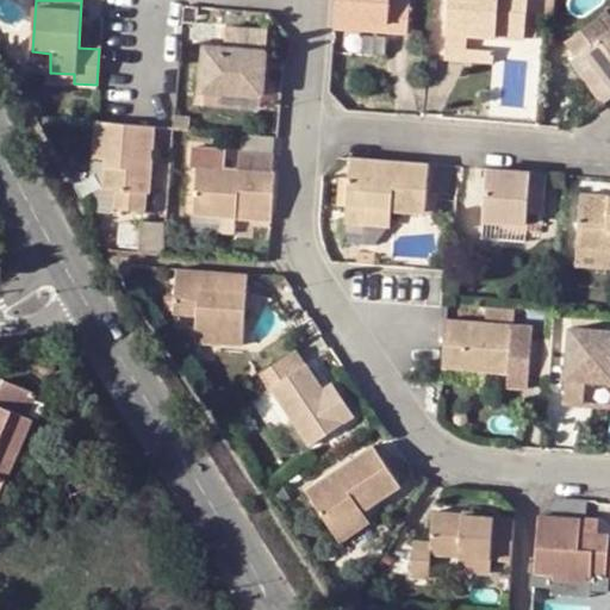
[(385,25),(385,37),(405,38),(406,1),(390,0),(388,0),(336,0),(335,20),(385,25)]
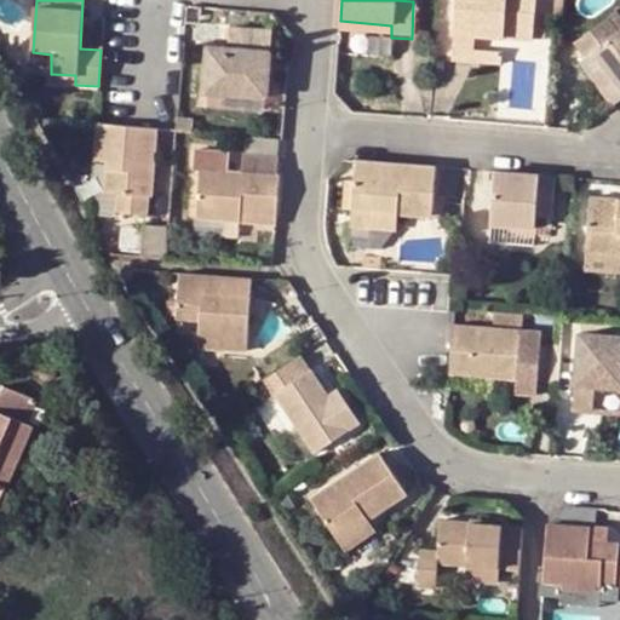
[(477,69),(478,57),(481,40),(535,45),(539,0),(459,0),(454,67),(477,69)]
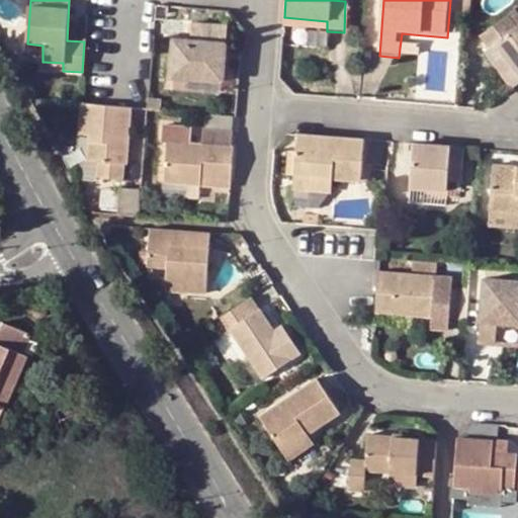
[(497,44),(517,26),(508,16),(481,36),(491,49),(497,44)]
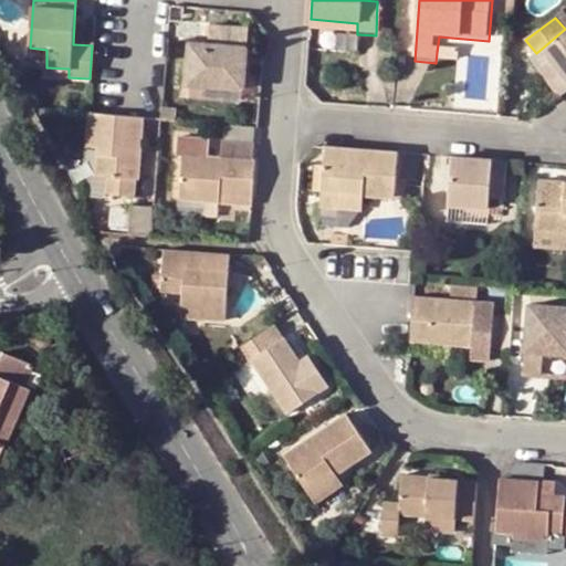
[(311,19),(311,30),(357,34),(357,23),(311,19)]
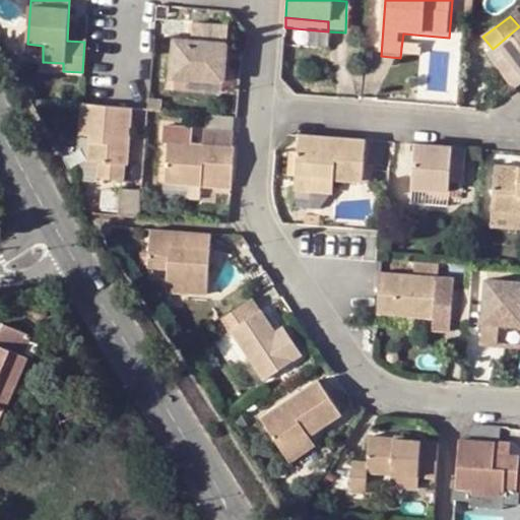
[(194,20),(192,38),(228,41),(229,22),(194,20)]
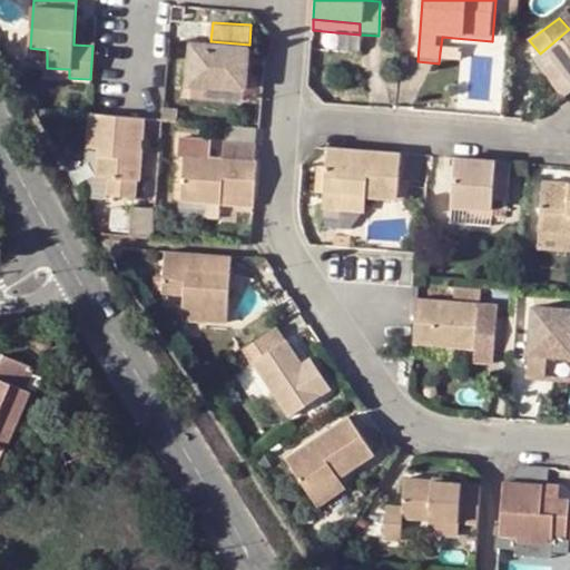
[(569,77),(569,29),(547,48),(569,77)]
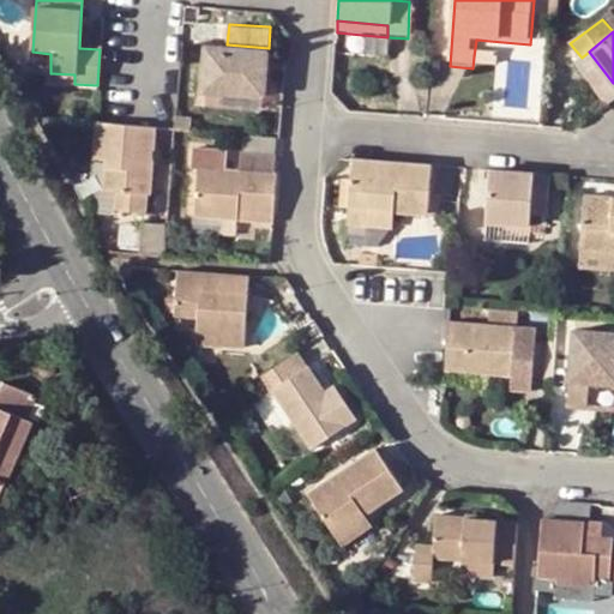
[(269,48),(227,44),(206,43),(203,89),(266,91),(269,48)]
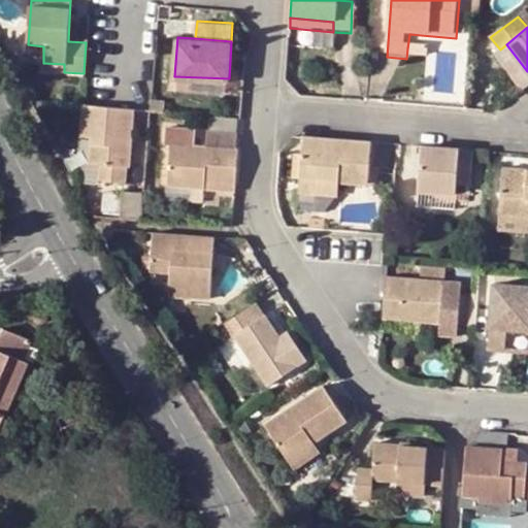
[(500,50),(493,55),(521,90),(527,85),(527,71),(506,44),(500,50)]
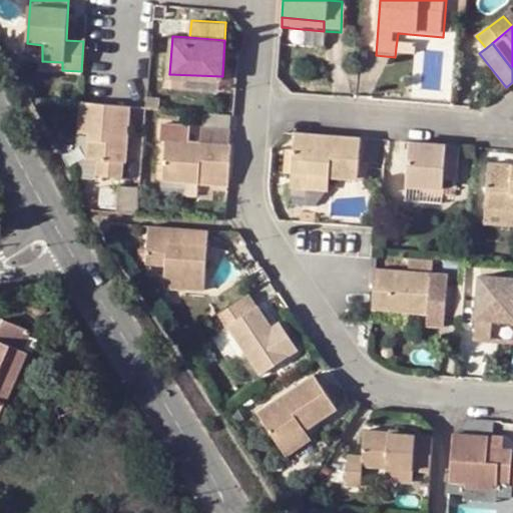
[(418,49),(396,47),(395,57),(417,59),(418,49)]
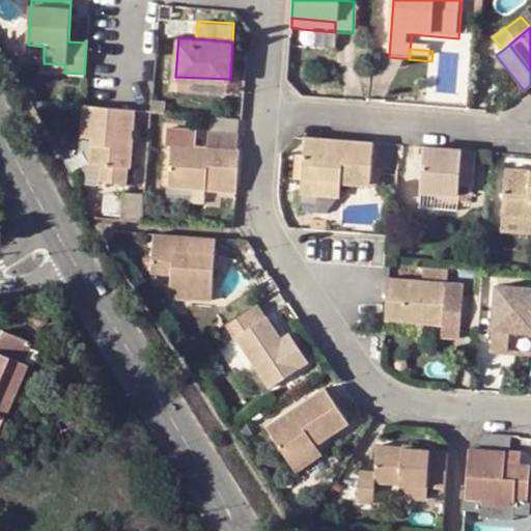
[(64,64),(44,63),(44,71),(64,73),(64,64)]
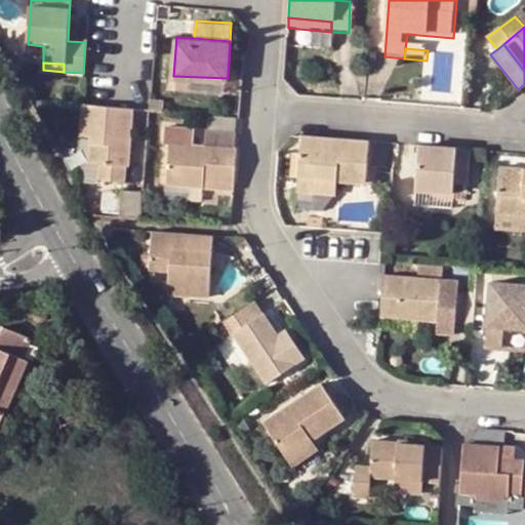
[(149,98),(149,110),(161,111),(162,98),(149,98)]
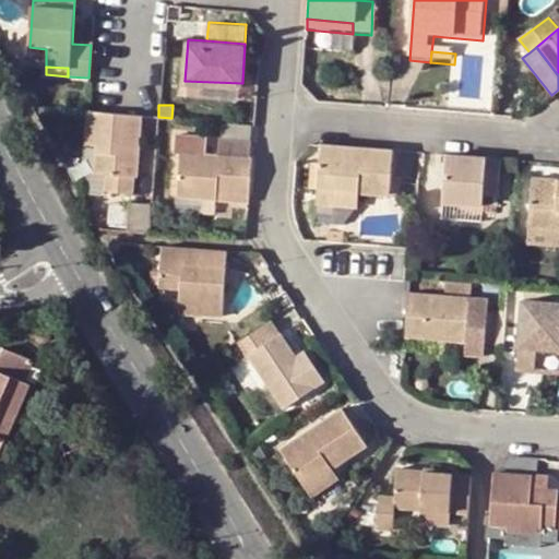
[(142,116),(86,113),(86,146),(96,147),(93,176),(104,175),(104,191),(133,193),(134,177),(139,177),(142,116)]
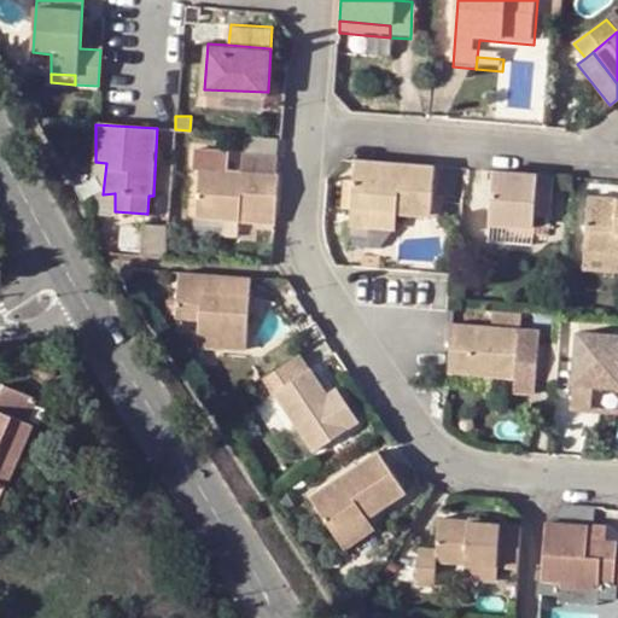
[(194,167),(203,167),(200,213),(240,216),(242,208),(278,210),(280,173),(278,174),(279,155),(243,151),(242,170),(228,169),(229,151),(196,149),(194,167)]
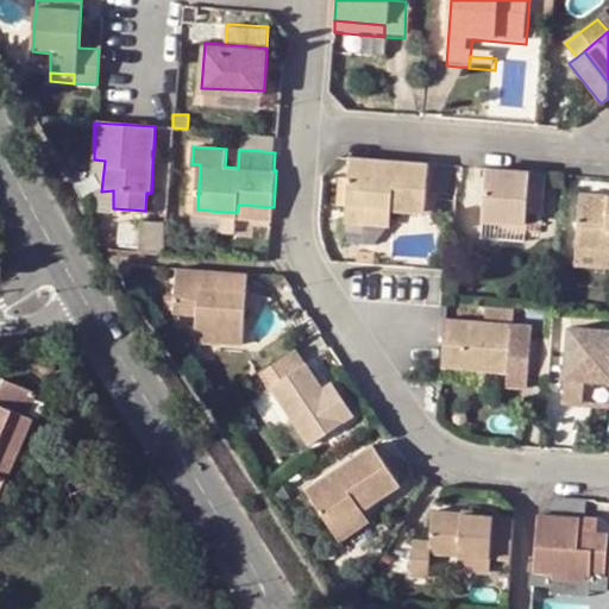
[(427,163),(351,156),(346,202),(391,206),(424,208),(427,163)]
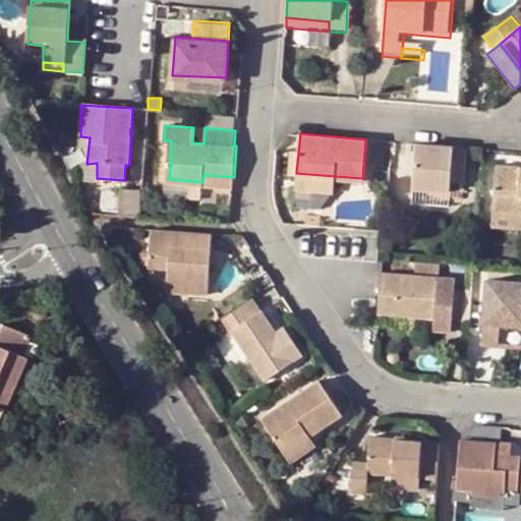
[(466,148),(414,143),(411,187),(449,189),(450,180),(464,180),(466,148)]
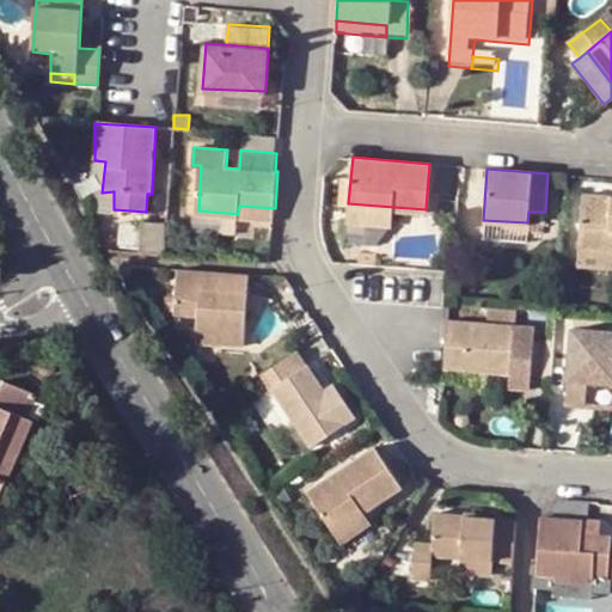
[(338,204),(348,206),(348,203),(350,178),(341,178),(338,204)]
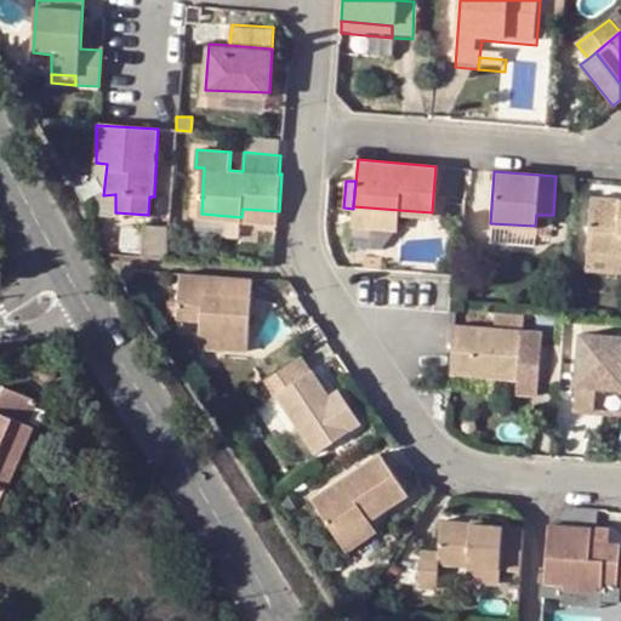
[(620,199),(591,198),(587,255),(620,256),(620,199)]
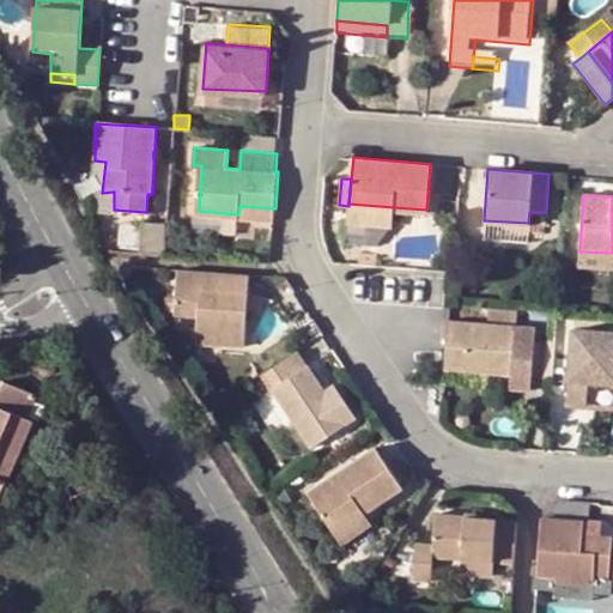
[(394,207),(349,204),(349,206),(349,219),(393,224),(394,207)]
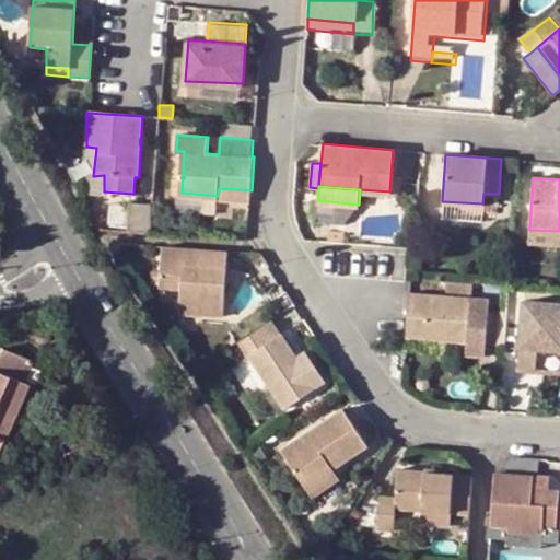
[(219,188),(219,195),(251,198),(252,190),(219,188)]
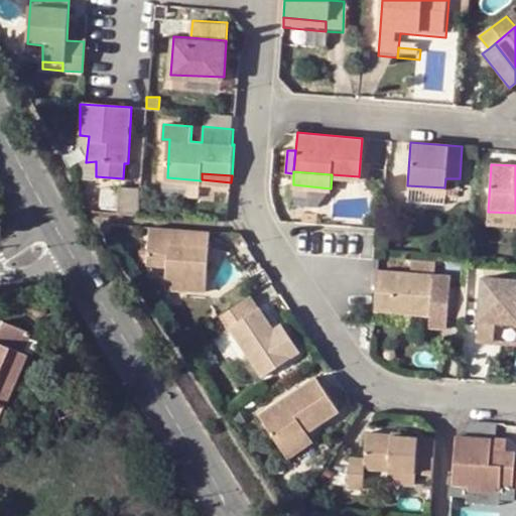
[(120,189),(119,215),(139,216),(140,191),(120,189)]
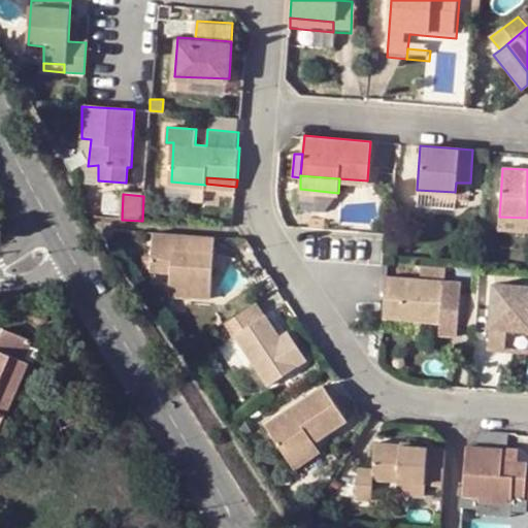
[(527,218),(499,217),(498,231),(527,232),(527,218)]
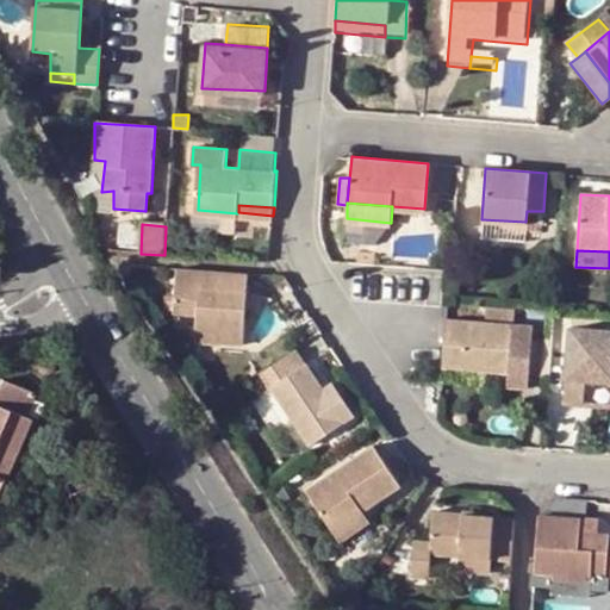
[(247,275),(175,269),(173,294),(172,310),(170,312),(195,315),(193,330),(215,332),(215,343),(241,346),(247,275)]
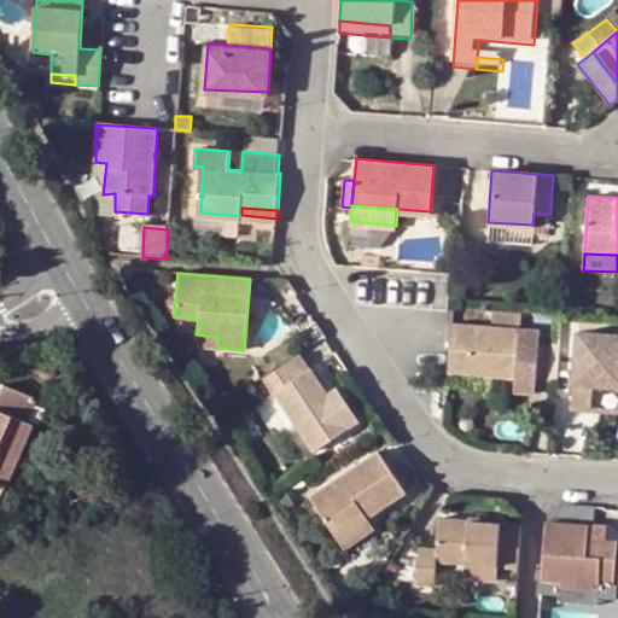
[(163,298),(161,313),(174,314),(175,298),(163,298)]
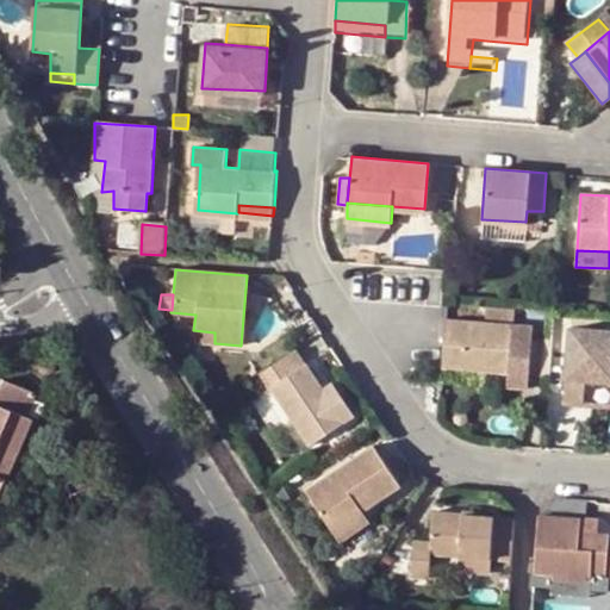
[(487,307),(486,323),(514,324),(515,310),(487,307)]
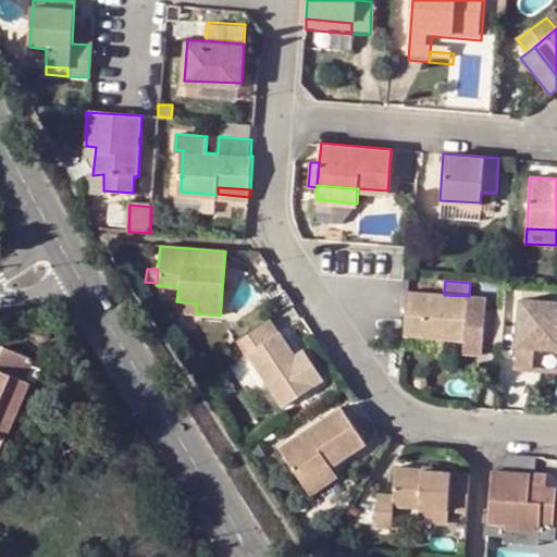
[(444,295),(408,292),(404,337),(465,342),(463,354),(483,355),(486,307),(487,298),(469,296),(444,295)]
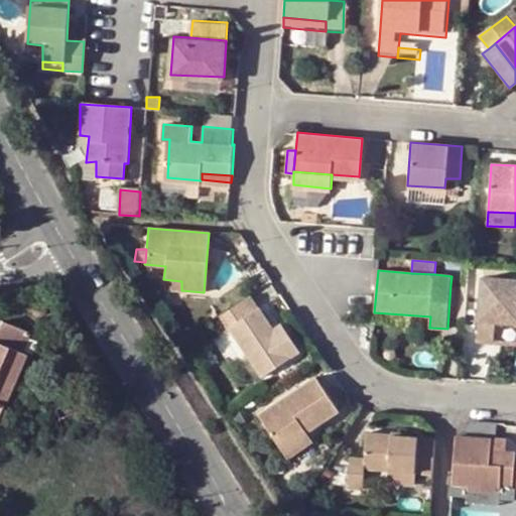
[(476,340),(493,342),(495,320),(515,323),(515,280),(481,278),(476,340)]
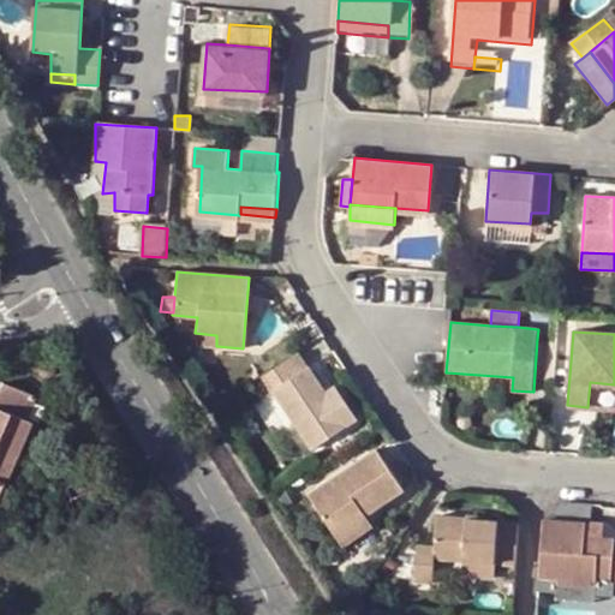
[(195,344),(216,346),(216,335),(195,333),(195,344)]
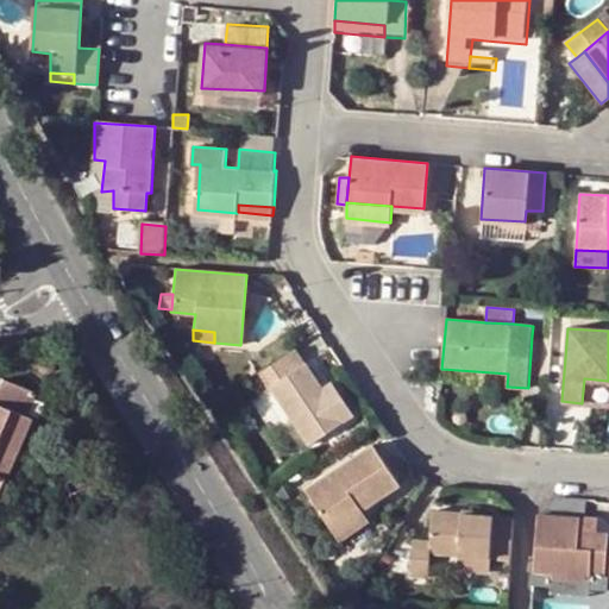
[(546,337),(532,336),(529,375),(542,376),(546,337)]
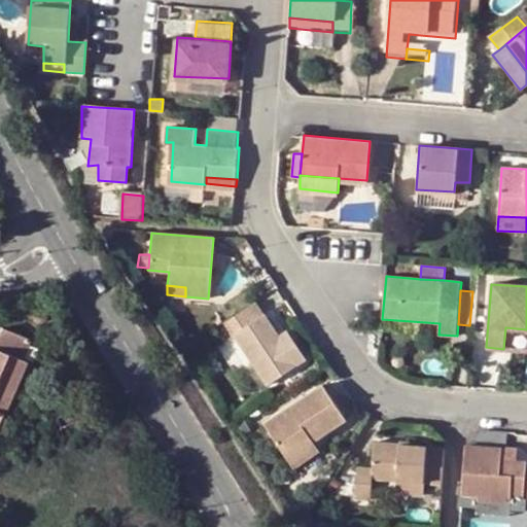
[(283,347),(278,338),(253,302),(222,322),(264,386),(304,359),(291,340),(283,347)]
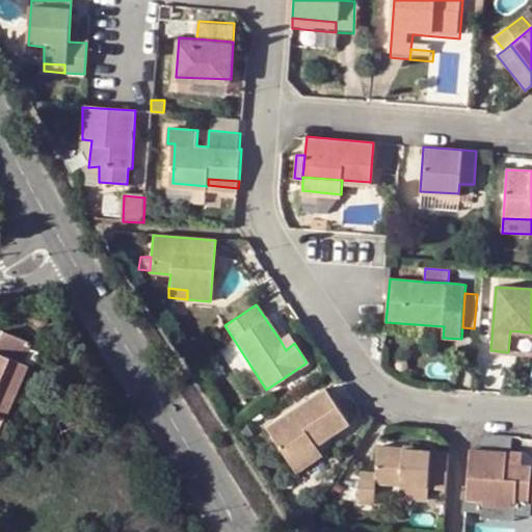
[(30,343),(1,330),(0,333),(0,423),(24,366),(21,365),(30,343)]
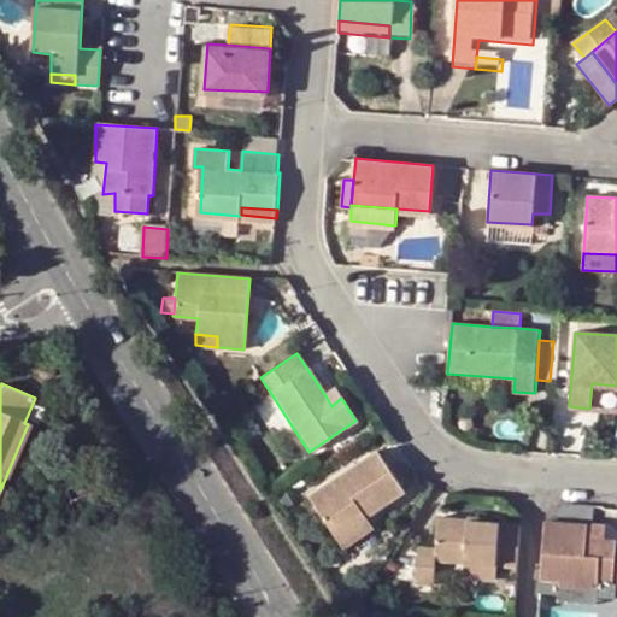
[(616,386),(592,383),(589,409),(616,410),(616,386)]
